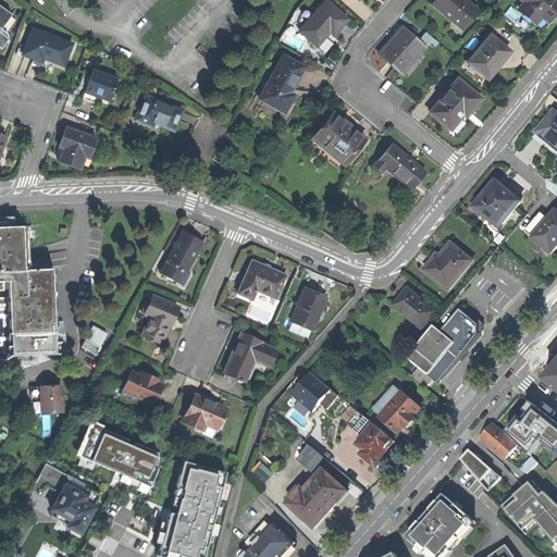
[(434,0),(431,5),(461,29),(477,11),(462,0),(434,0)]
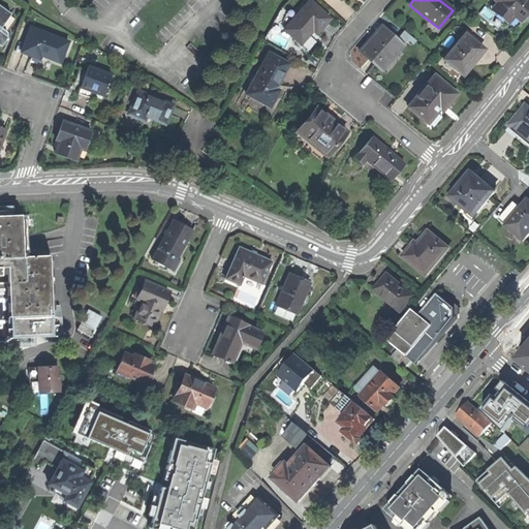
[(528,10),(528,2),(525,0),(495,0),(494,2),(497,5),(491,11),(507,26),(514,18),(520,23),(526,16),(528,10)]
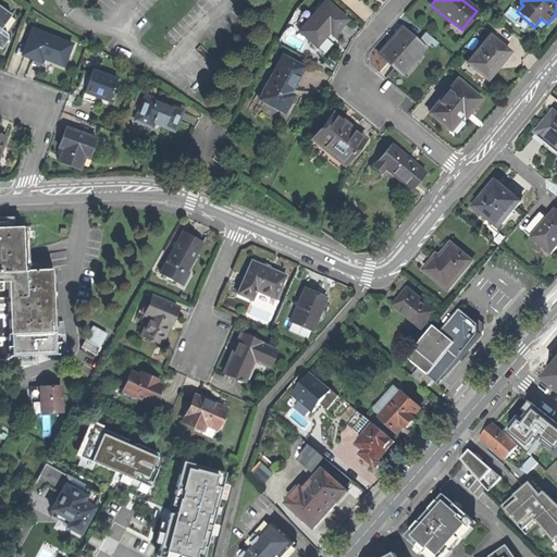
[(297,34),(316,49),(327,35),(332,38),(338,31),(346,22),(325,3),(297,34)]
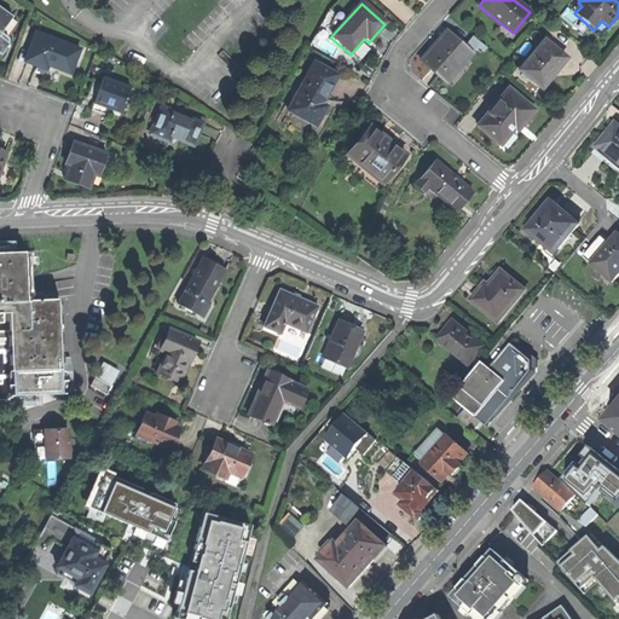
[(0,56),(3,58),(10,47),(7,40),(3,42),(0,36),(12,19),(0,9),(0,56)]
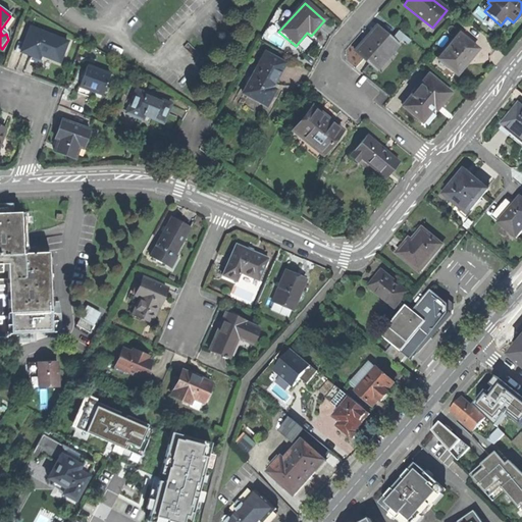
[(378,65),(400,42),(378,23),(367,36),(357,47),(378,65)]
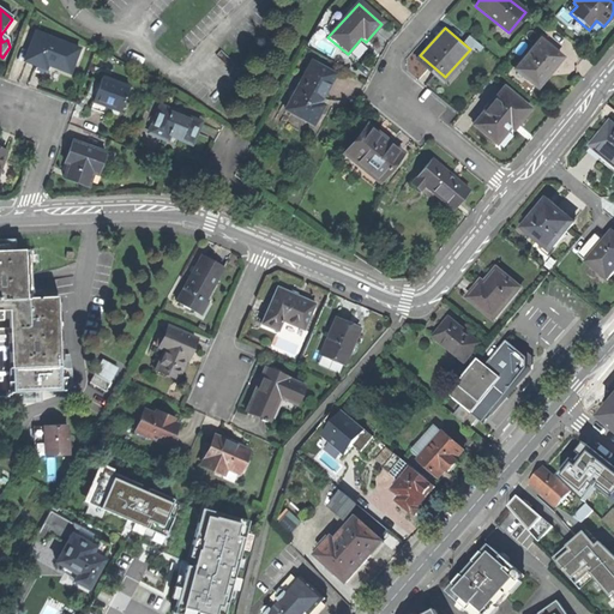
[(38,68),(40,64),(48,67),(71,76),(79,50),(35,35),(25,64),(30,65),(38,68)]
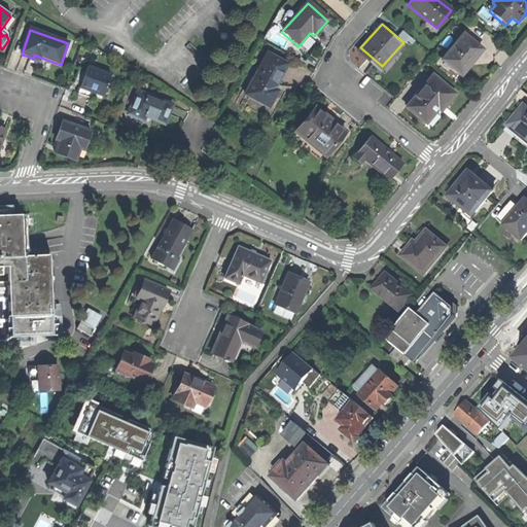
[(442,61),(460,75),(470,63),(481,49),(462,35),(442,61)]
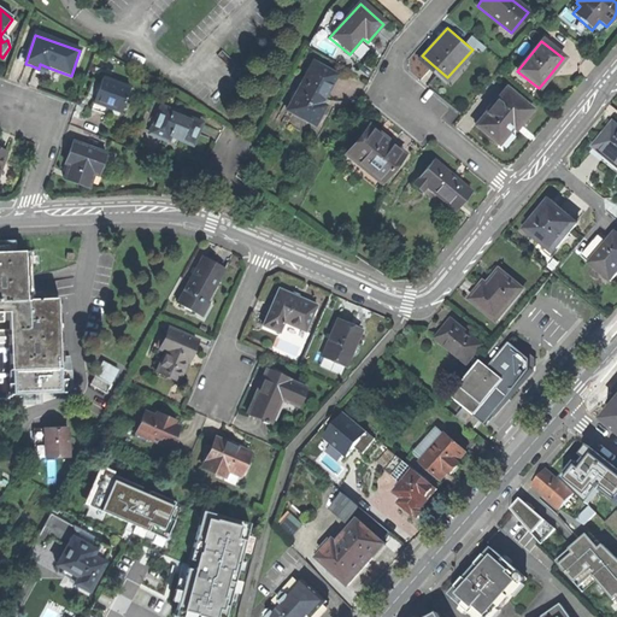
[(286,111),(316,127),(325,107),(321,104),(329,90),(336,76),(312,63),(286,111)]
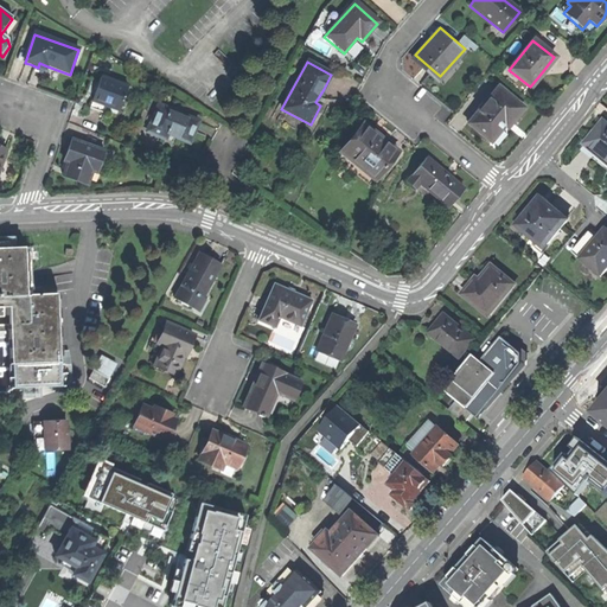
[(128,89),(101,80),(91,104),(89,110),(103,116),(107,109),(119,114),(128,89)]
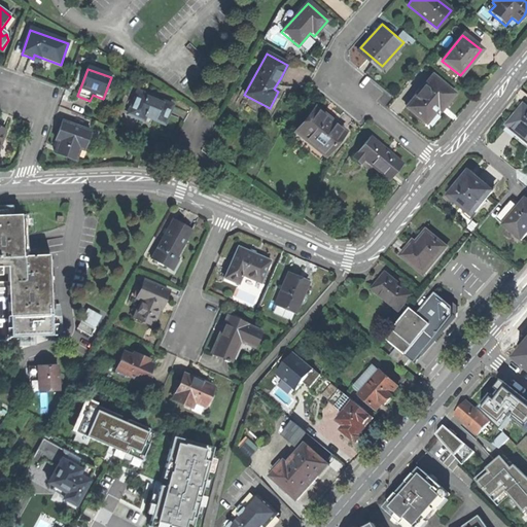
[(406,107),(426,123),(434,113),(433,112),(440,105),(443,107),(449,101),(455,94),(431,75),(406,107)]
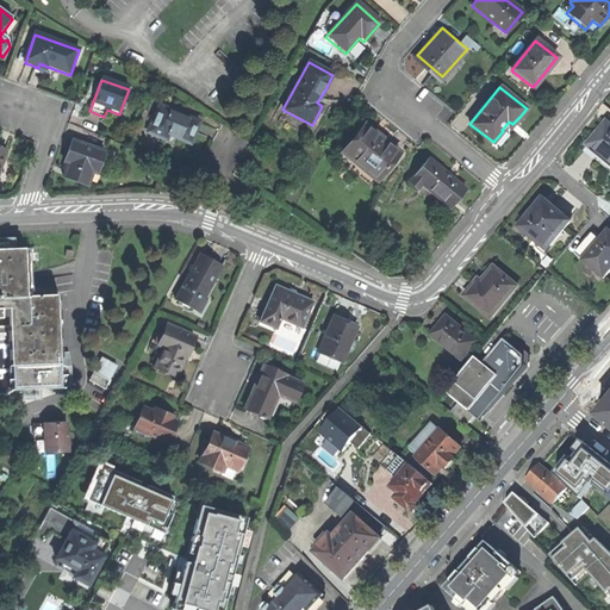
[(199,124),(159,109),(147,135),(166,142),(168,137),(182,142),(190,145),(199,124)]
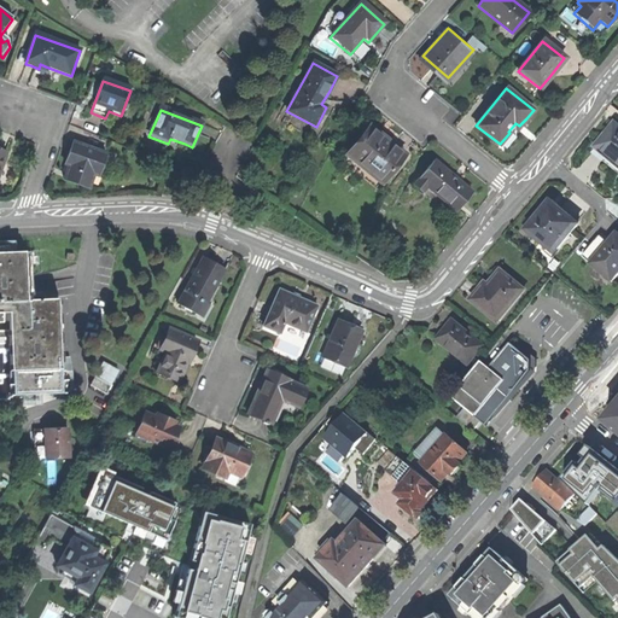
[(617,129),(614,126),(604,138),(595,147),(605,155),(604,157),(617,168),(617,129)]
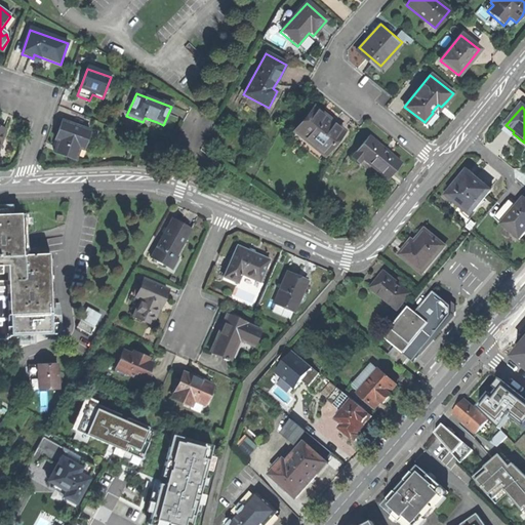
[(326,118),(313,108),(292,132),(293,133),(289,138),(317,161),(321,156),(322,157),(342,131),(326,118)]
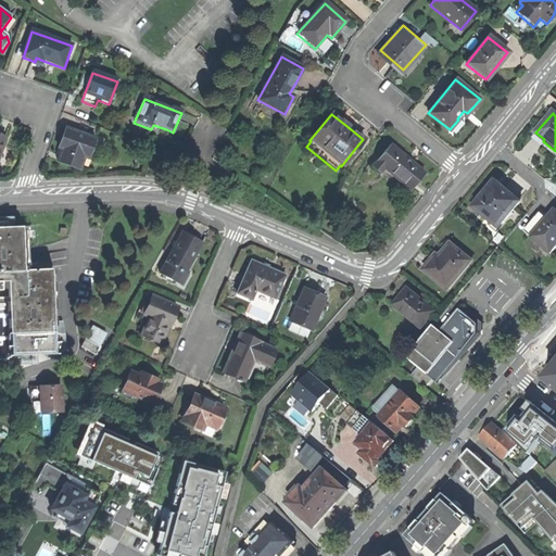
[(91,152),(96,139),(66,128),(62,138),(59,147),(63,149),(58,162),(80,169),(88,150),(91,152)]
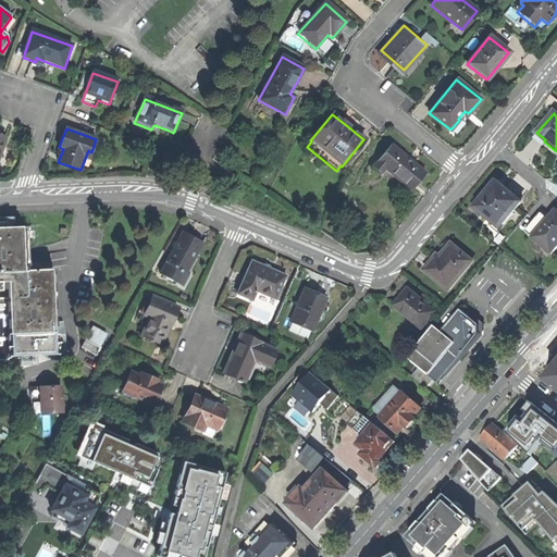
[(391,145),(372,168),(380,174),(384,169),(411,190),(418,183),(425,173),(391,145)]
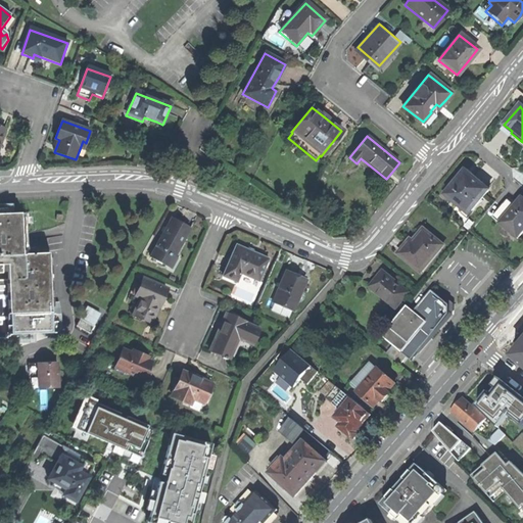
[(468,216),(488,191),(465,172),(454,185),(444,195),(468,216)]
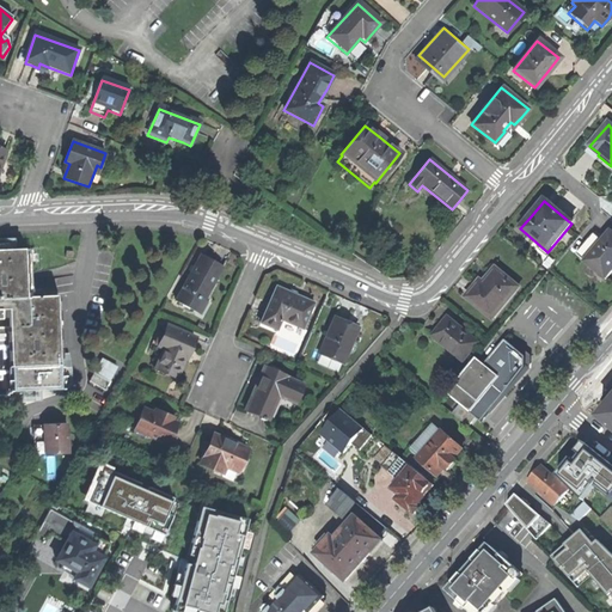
[(611,232),(606,240),(597,233),(577,256),(606,280),(611,274),(611,232)]
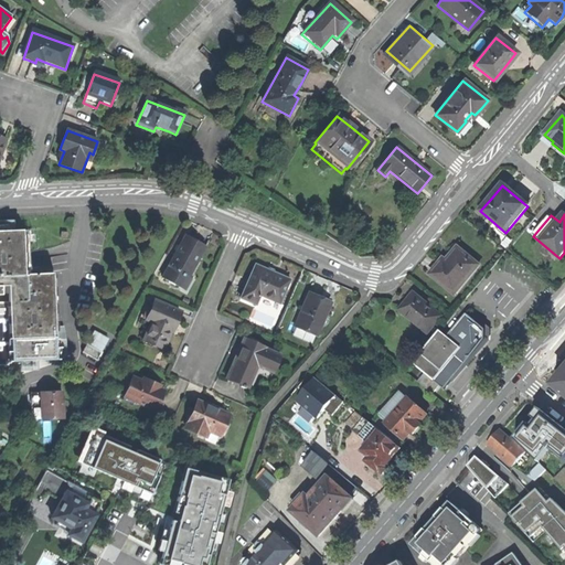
[(22,360),(21,338),(30,337),(31,347),(48,345),(48,337),(54,337),(53,274),(51,274),(51,270),(28,272),(28,276),(24,276),(23,255),(22,232),(4,232),(4,228),(0,228),(0,363),(11,363),(12,362),(21,361),(22,360)]
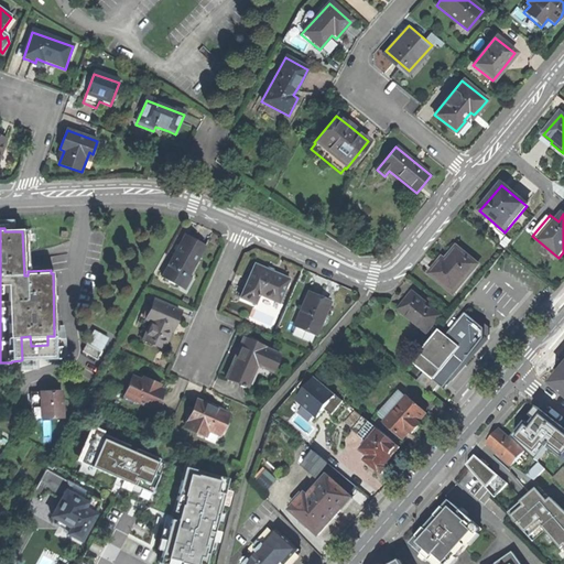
[(183,290),(206,247),(195,241),(185,236),(162,278),(183,290)]
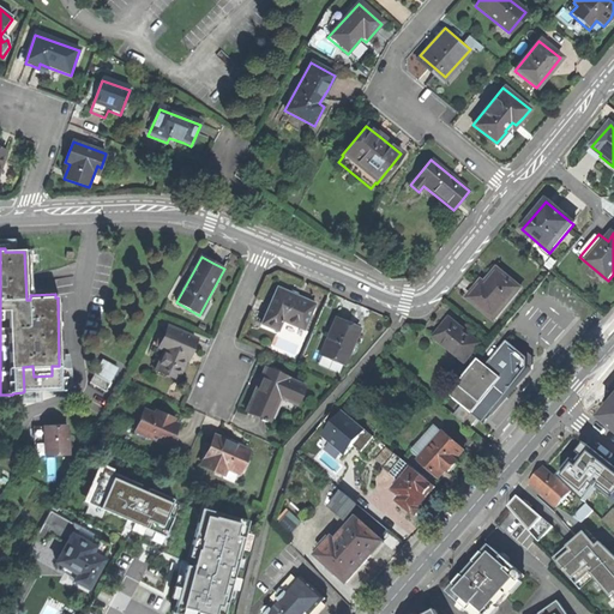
[(521,289),(497,270),(486,283),(480,292),(476,289),(467,300),(493,321),(521,289)]
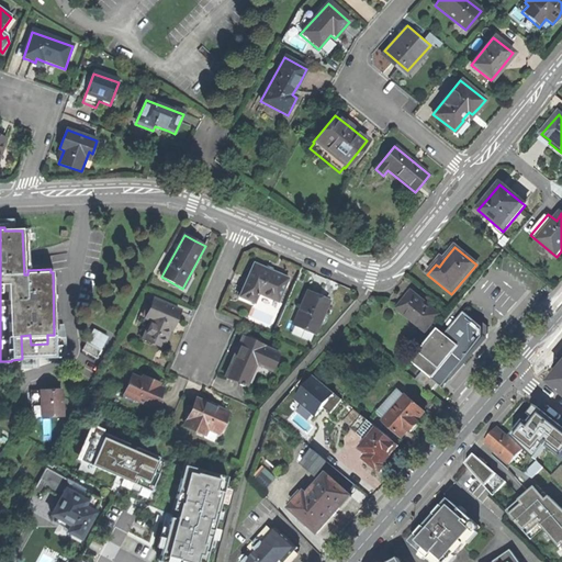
[(278,302),(289,278),(269,270),(254,262),(238,298),(255,304),(259,294),(278,302)]
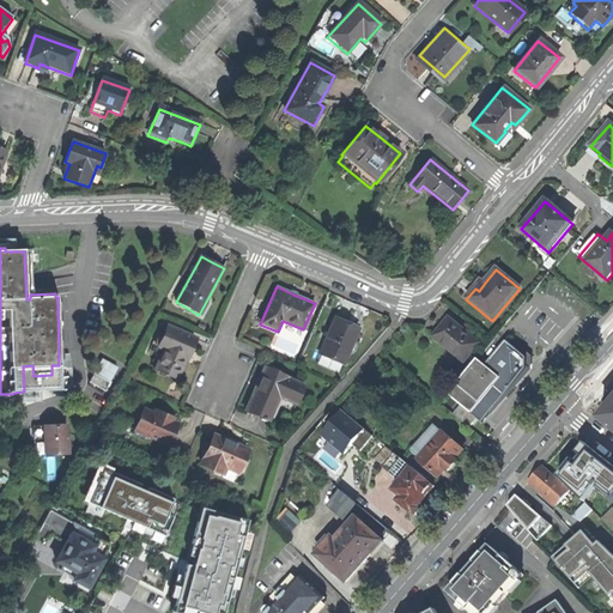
[(456,353),(465,362),(479,345),(448,319),(439,329),(432,338),(454,356),(456,353)]
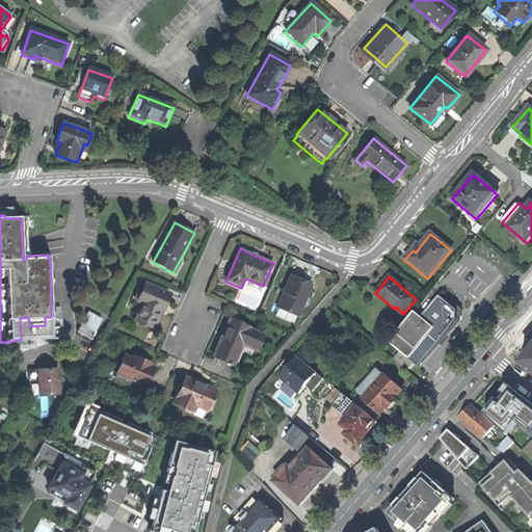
[(297,317),(311,286),(300,282),(290,277),(276,308),(297,317)]
